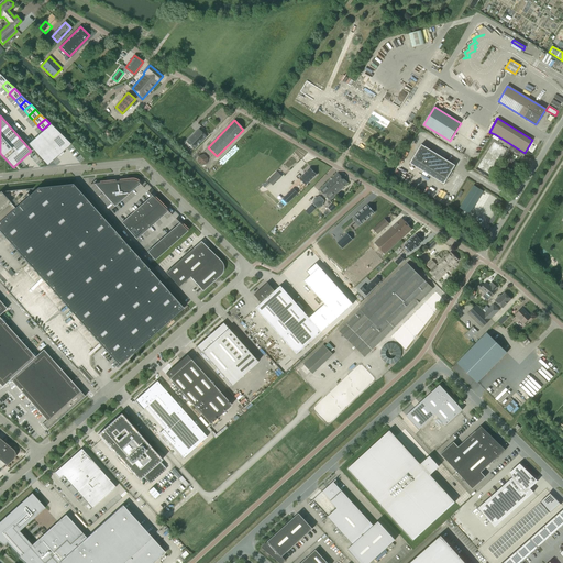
[(51,124),(28,145),(46,166),(70,144),(51,124)]
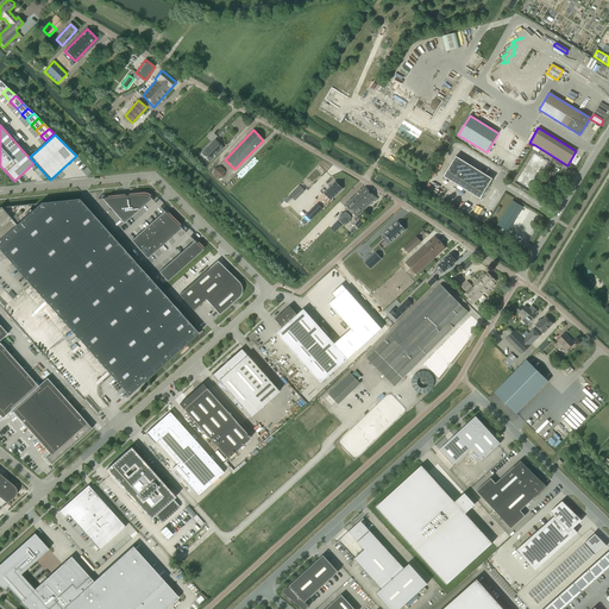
[(510,135),(503,148),(514,155),(522,140),(510,135)]
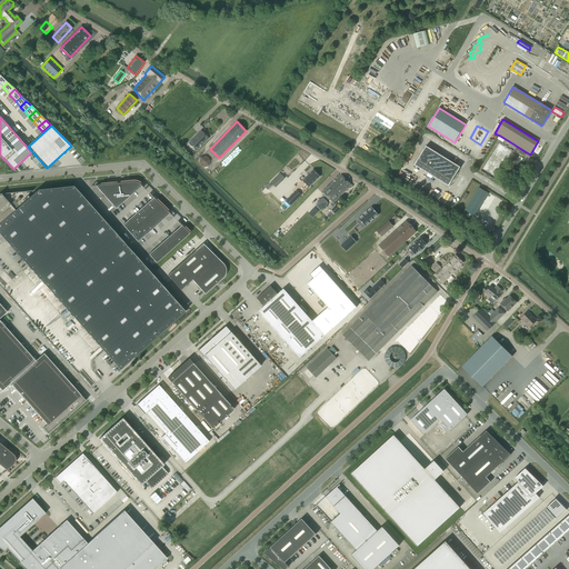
[(201,131),(189,143),(197,151),(209,139),(201,131)]
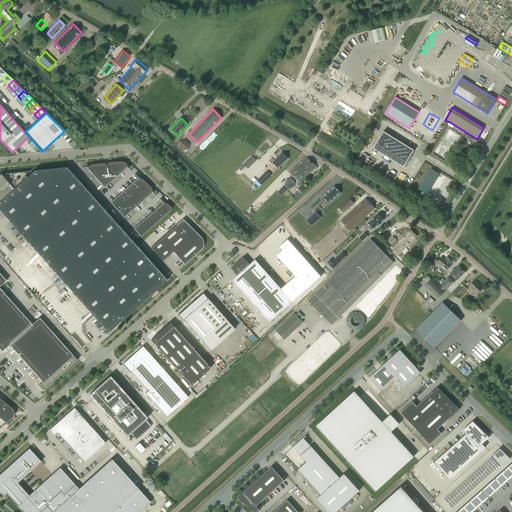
[(373,147),(404,166),(414,150),(383,131),(373,147)]
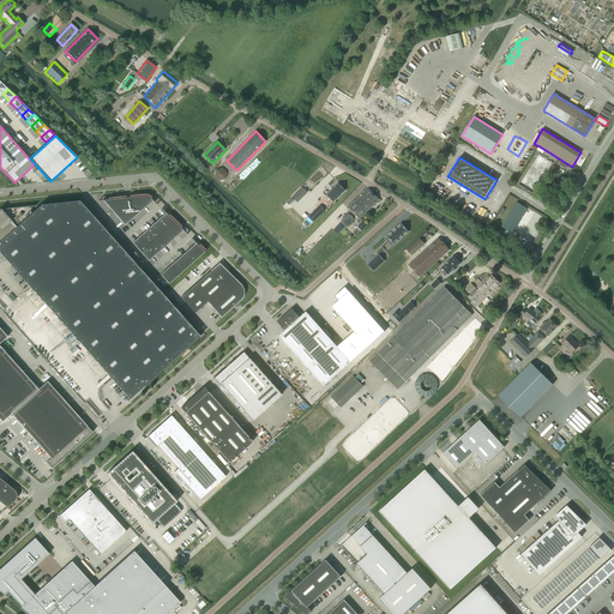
[(215,170),(218,180),(228,176),(224,167),(215,170)]
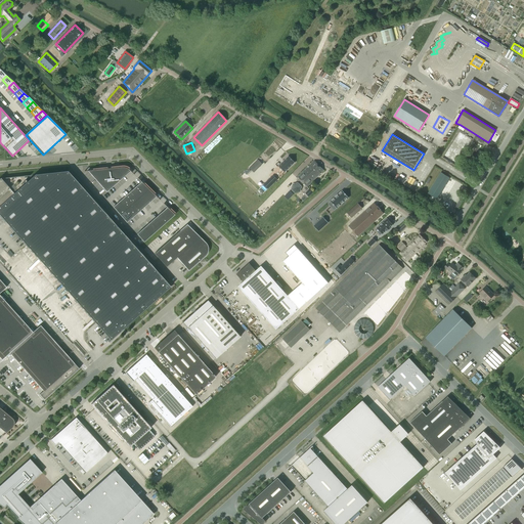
[(289,157),(278,166),(285,173),(295,163),(289,157)]
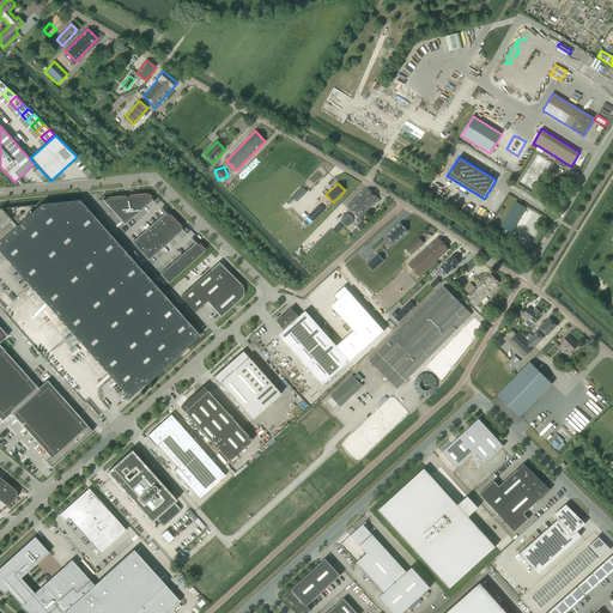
[(363,193),(374,205),(378,199),(368,188),(363,193)]
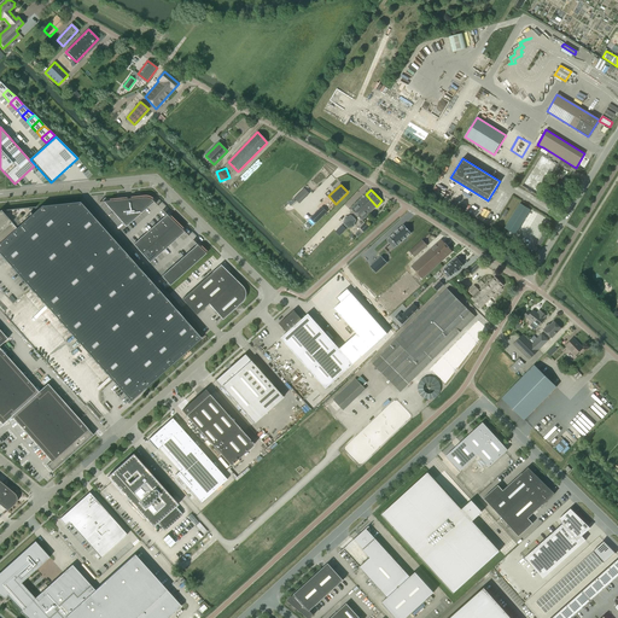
[(377,207),(366,194),(351,209),(363,220),(377,207)]
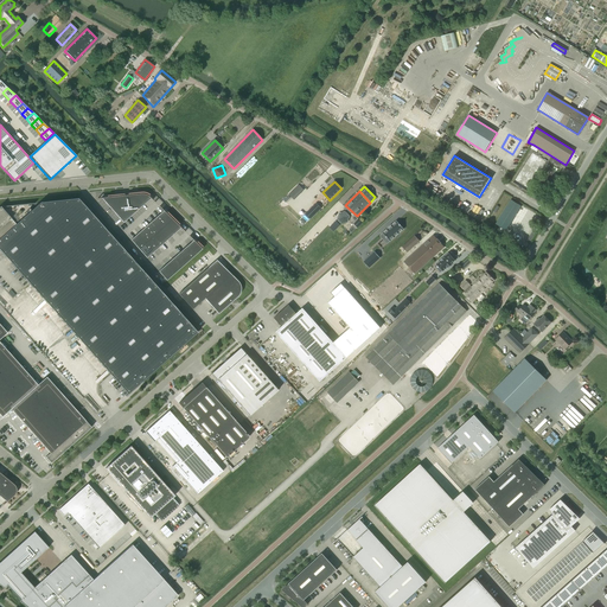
[(142,192),(141,192),(128,193),(128,195),(125,196),(123,193),(107,196),(107,197),(101,198),(123,223),(151,198),(148,196),(149,195),(148,193),(147,192),(146,192),(145,192),(144,192),(142,192)]
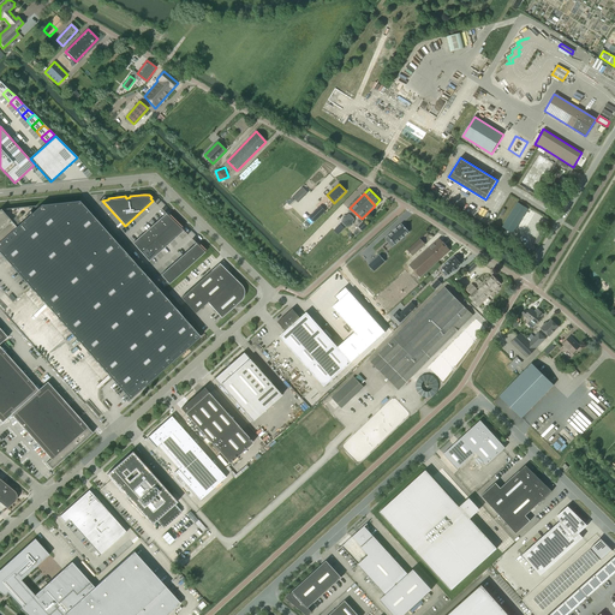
[(130,400),(199,338),(79,202),(41,206),(33,213),(28,208),(35,207),(35,206),(1,209),(0,209),(0,254),(30,287),(130,400)]
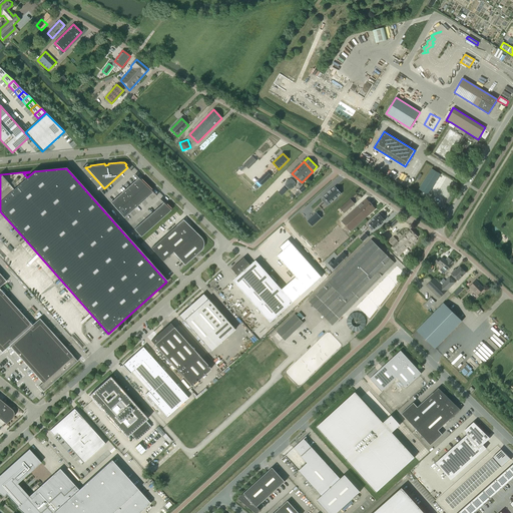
[(428,194),(440,174),(432,169),(419,189),(428,194)]
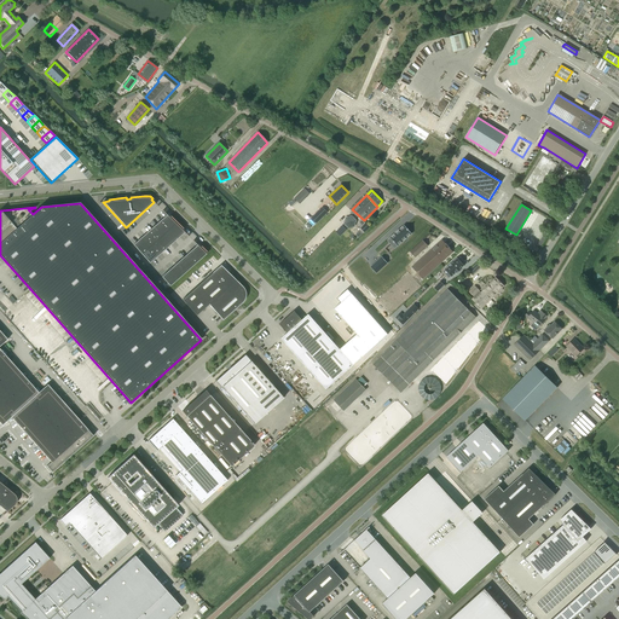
[(323,207),(312,219),(317,224),(328,213),(323,207)]
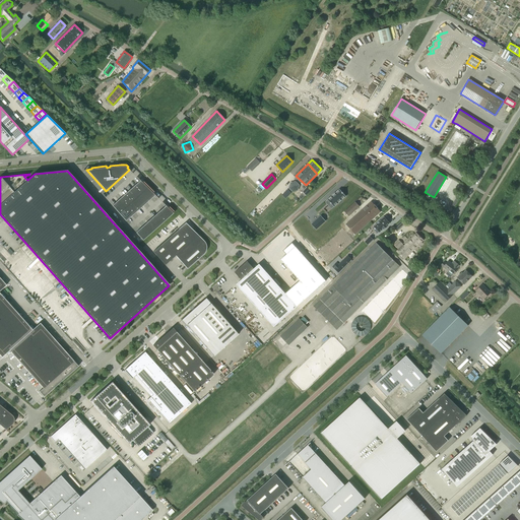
[(140,180),(129,190),(136,198),(142,193),(148,187),(143,181),(142,183),(141,181),(140,180)]
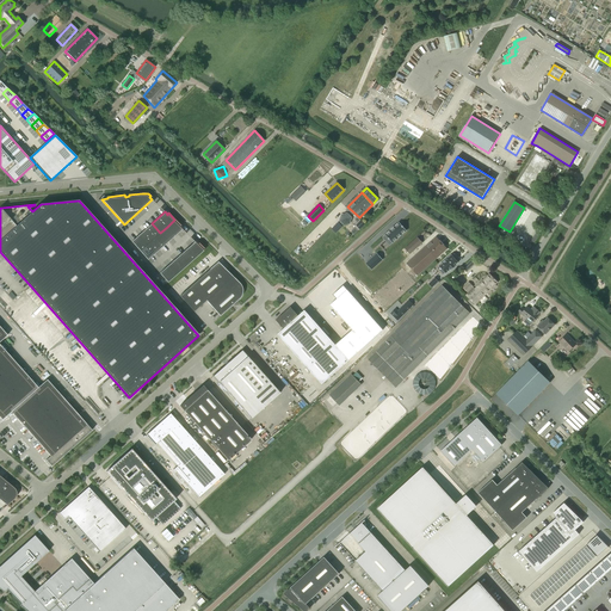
[(351,218),(346,214),(341,215),(339,221),(344,226),(349,224),(351,218)]
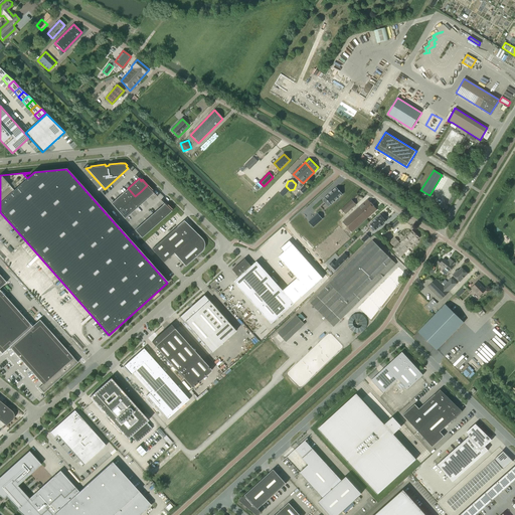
[(147,185),(141,191),(147,198),(153,193),(153,192),(151,191),(152,190),(147,185)]
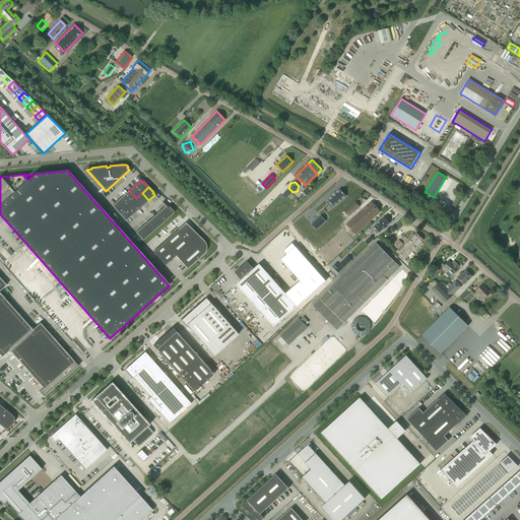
[(307,195),(311,191),(308,187),(303,192),(307,195)]
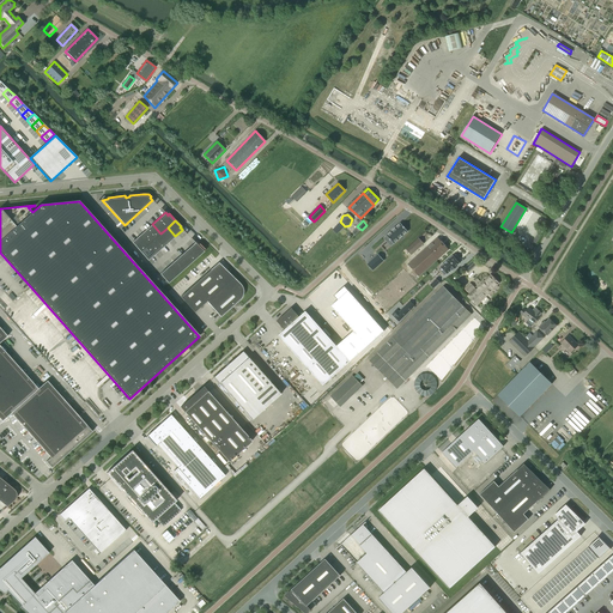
[(333,229),(338,234),(345,226),(340,223),(333,229)]
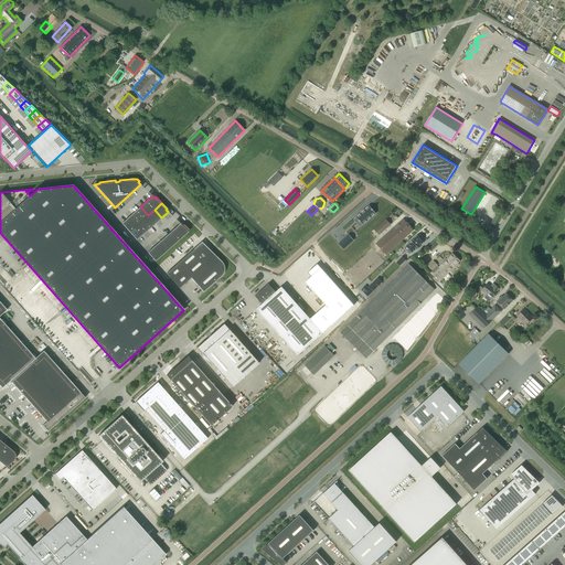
[(369,205),(356,217),(360,221),(356,223),(360,226),(363,224),(363,225),(376,213),(369,205)]
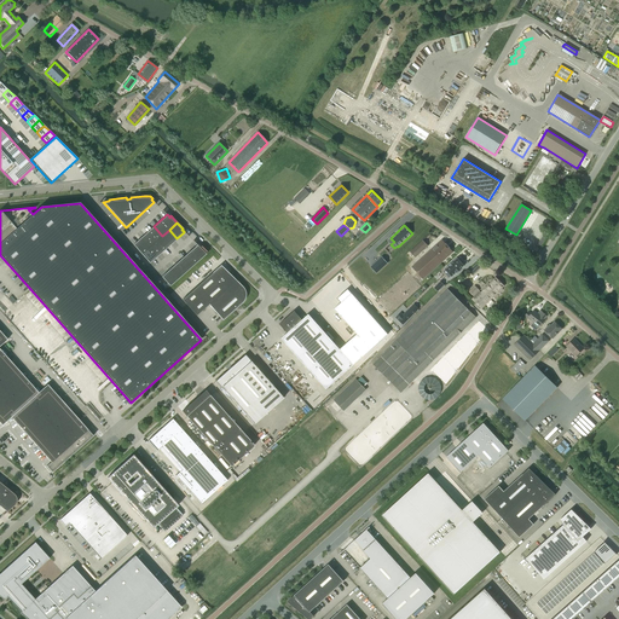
[(154,226),(148,232),(155,242),(162,236),(154,226)]
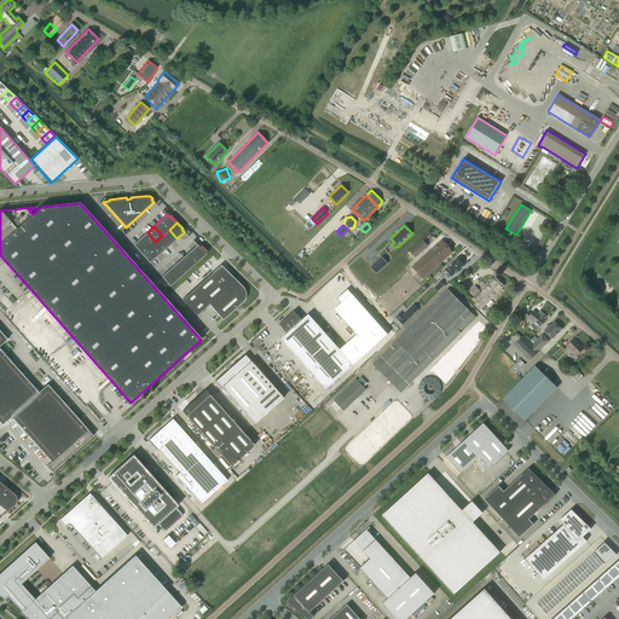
[(169,230),(162,236),(171,244),(177,238),(169,230)]
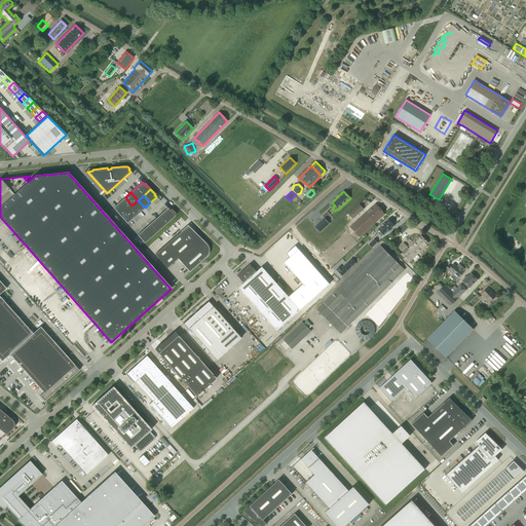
[(132,205),(125,197),(119,202),(126,211),(132,205)]
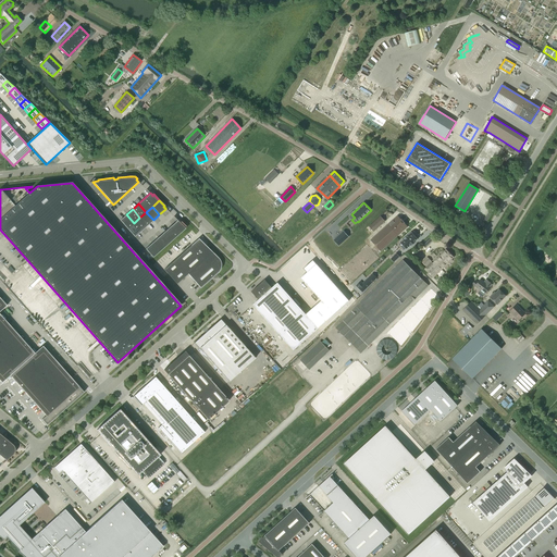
[(153,220),(146,212),(139,218),(147,225),(153,220)]
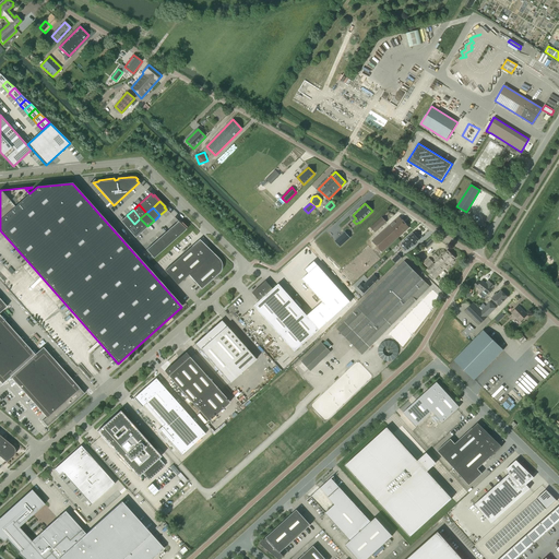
[(134,224),(127,215),(120,221),(128,229),(134,224)]
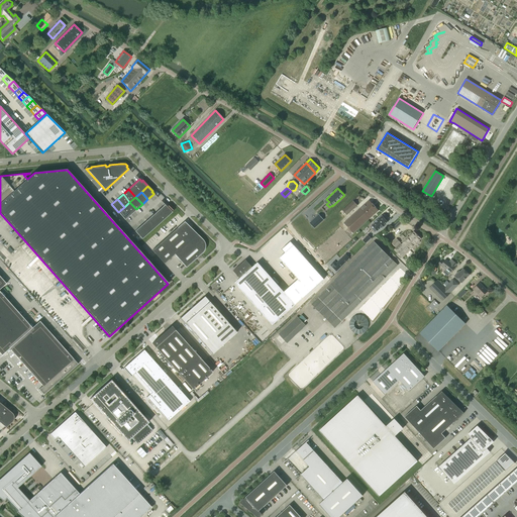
[(369,200),(344,223),(354,234),(379,211),(369,200)]
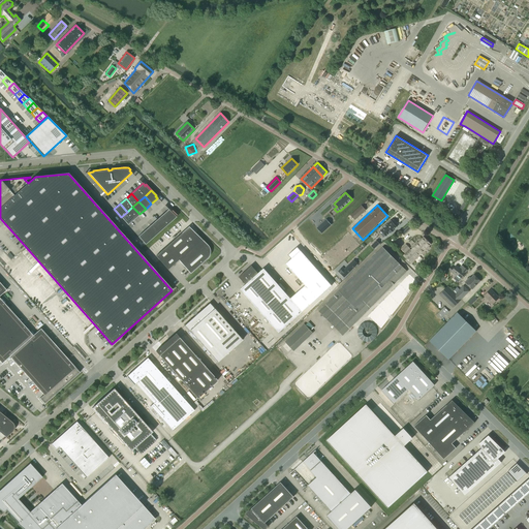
[(362,206),(350,215),(355,220),(366,211),(362,206)]
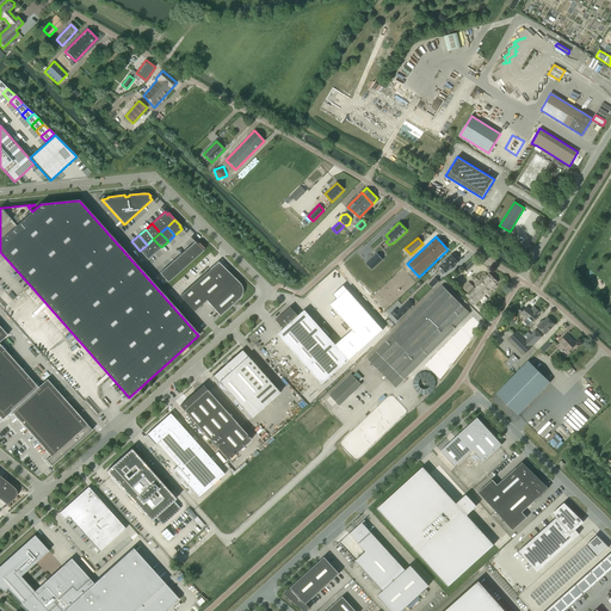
[(161,247),(153,239),(147,245),(155,253),(161,247)]
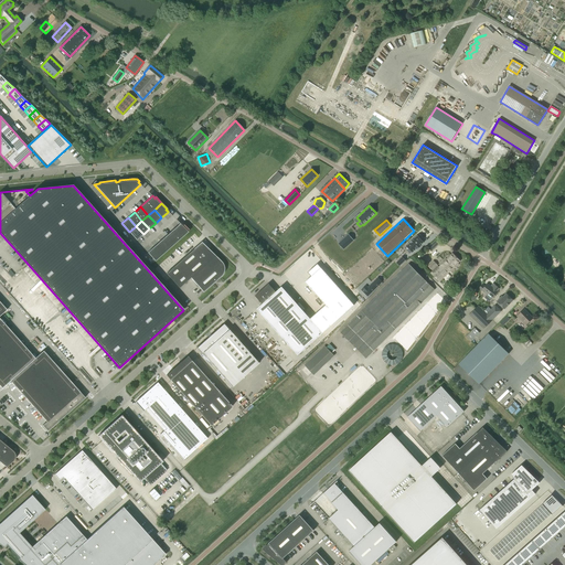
[(180,224),(172,230),(180,238),(188,232),(189,232),(188,231),(189,230),(183,224),(182,225),(180,223),(180,224)]
